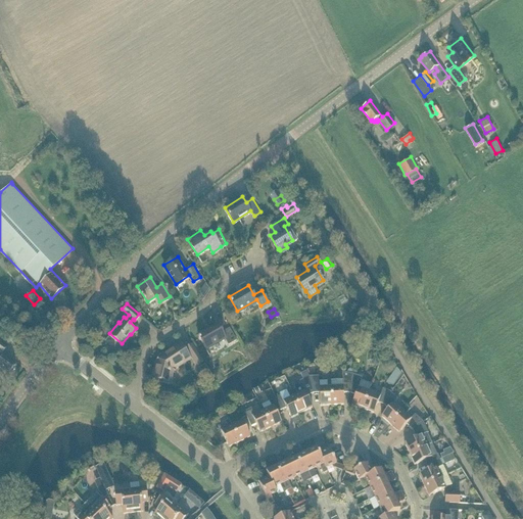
[(228,342),(235,338),(229,326),(222,330),(217,322),(197,333),(205,346),(225,335),(228,342)]
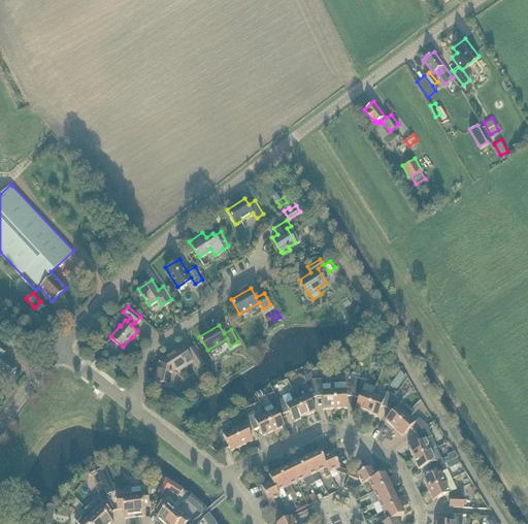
[(0,368),(9,375),(15,366),(1,356),(6,349),(0,344),(0,368)]
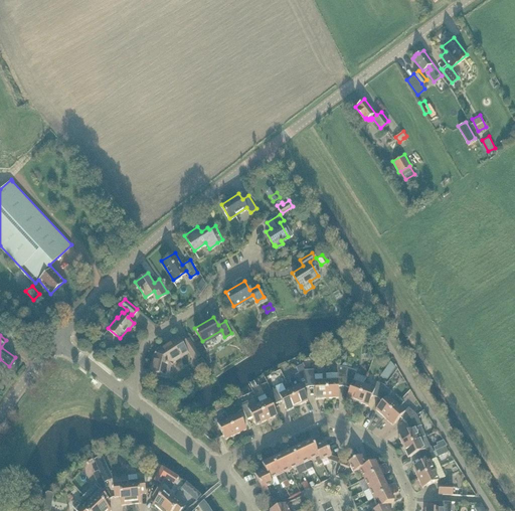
[(193,357),(198,354),(188,337),(181,342),(177,336),(157,348),(153,354),(150,369),(167,373),(170,362),(171,361),(188,350),(193,357)]
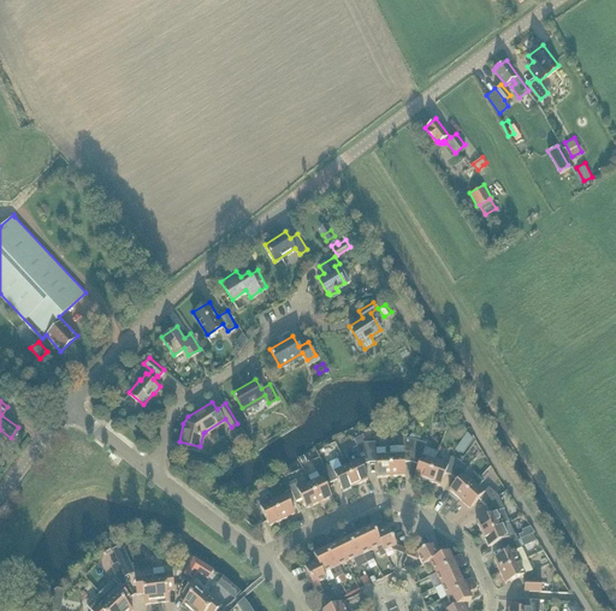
[(457,450),(467,434),(460,429),(450,445),(457,450)]
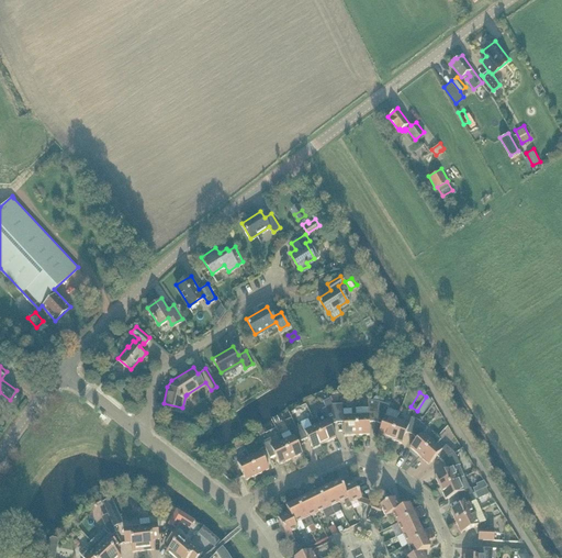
[(389,403),(381,401),(383,397),(380,395),(379,400),(375,420),(381,422),(378,433),(390,437),(396,419),(385,414),(389,403)]
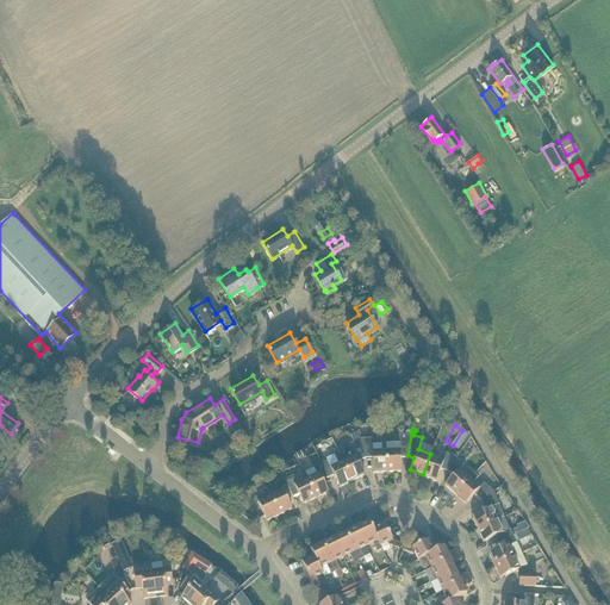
[(340,453),(353,479),(365,473),(358,459),(365,456),(360,436),(358,430),(350,432),(353,438),(349,441),(350,444),(342,449),(343,451),(340,453)]
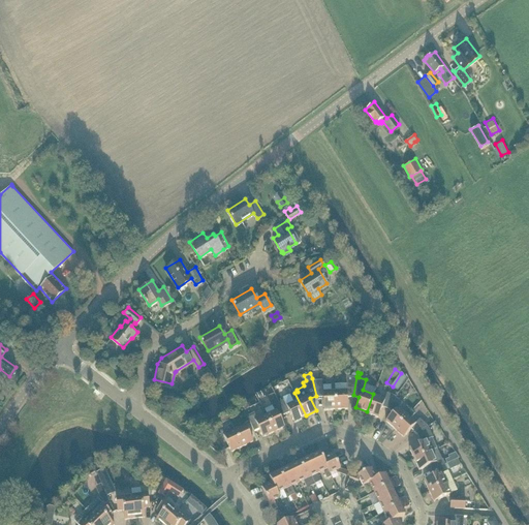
[(353,395),(356,376),(346,374),(346,382),(335,382),(336,407),(347,407),(347,395),(353,395)]
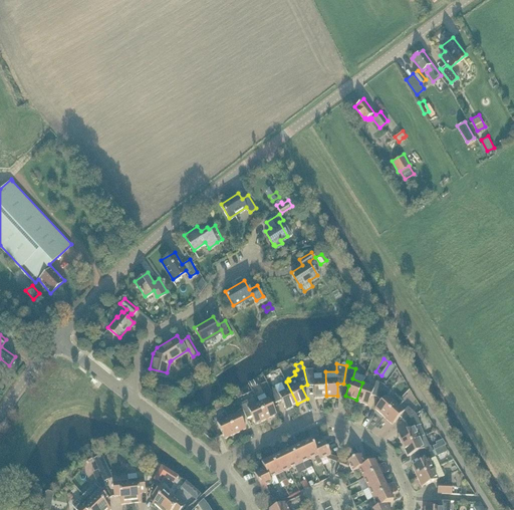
[(321,378),(313,378),(312,366),(303,367),(307,385),(313,385),(314,397),(326,396),(325,371),(321,371),(321,378)]
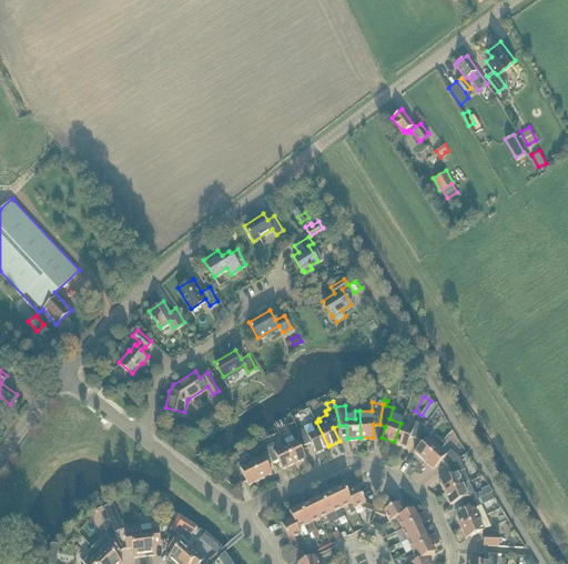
[(430,419),(428,418),(425,423),(416,437),(422,442),(414,451),(423,459),(440,439),(438,436),(435,441),(428,434),(430,431),(427,427),(432,422),(429,420),(430,419)]
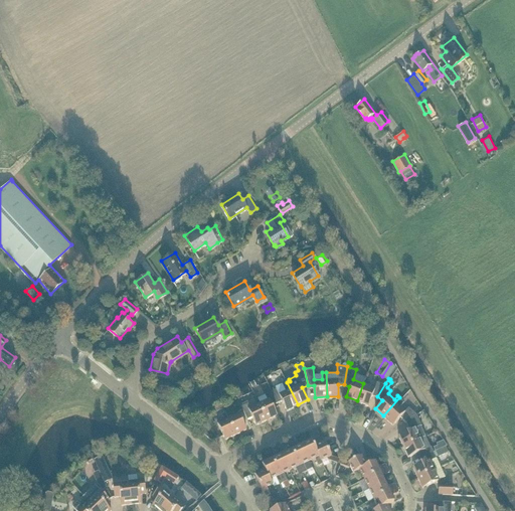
[(374,387),(368,385),(370,381),(364,379),(363,383),(357,400),(368,404),(371,394),(377,396),(385,383),(377,380),(374,387)]
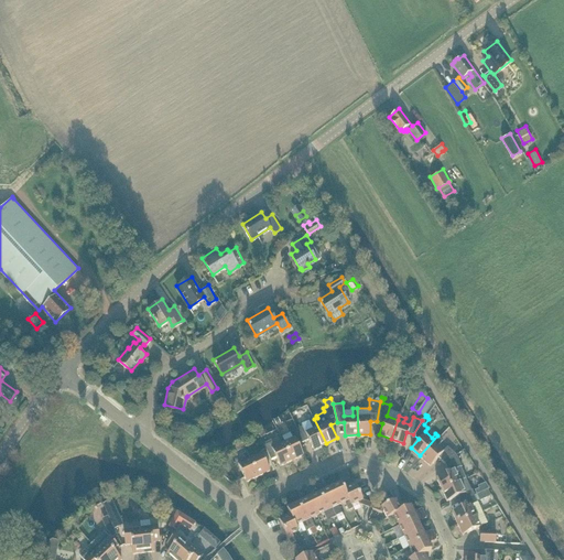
[(302,424),(297,427),(303,440),(308,438),(314,449),(326,443),(314,419),(310,421),(308,419),(302,422),(302,424)]
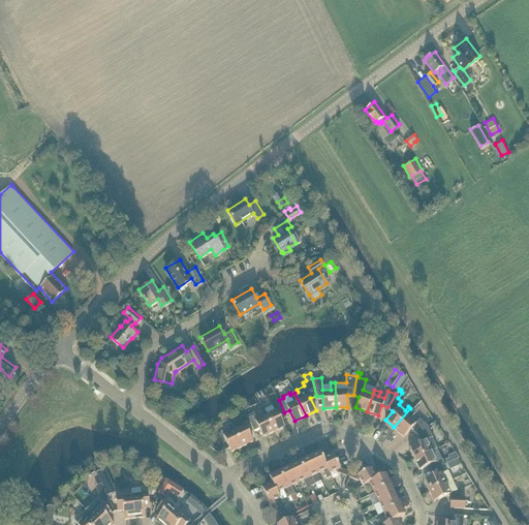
[(279,414),(284,412),(279,400),(272,403),(275,408),(266,413),(274,430),(284,425),(279,414)]
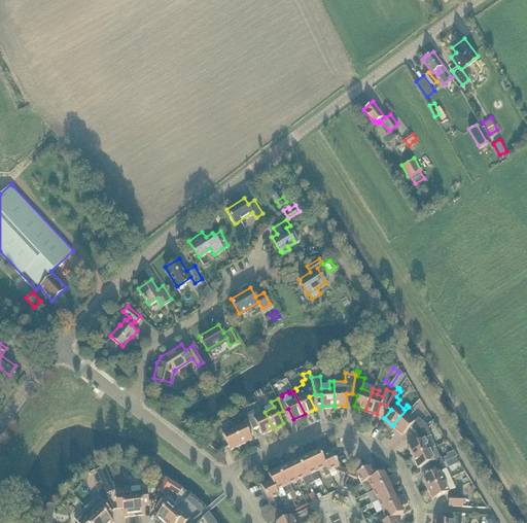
[(409,407),(392,425),(401,433),(409,425),(416,430),(426,422),(418,415),(414,418),(410,414),(413,411),(410,407),(409,407)]
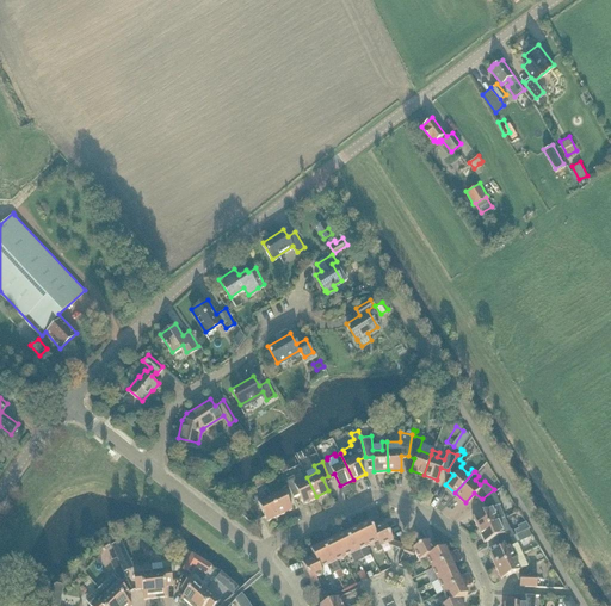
[(257,486),(264,482),(260,475),(253,478),(257,486)]
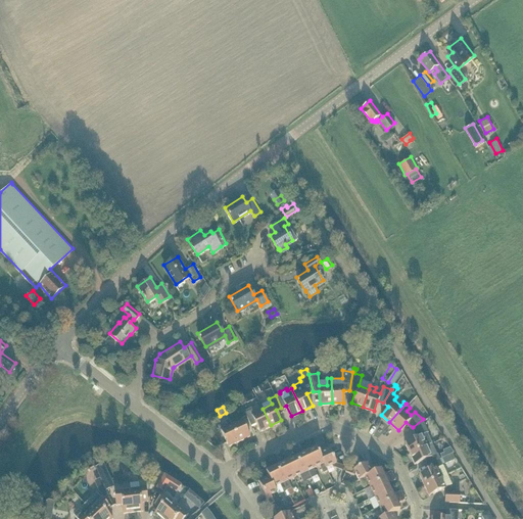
[(271,425),(263,409),(253,413),(250,407),(245,410),(251,422),(255,420),(260,429),(271,425)]
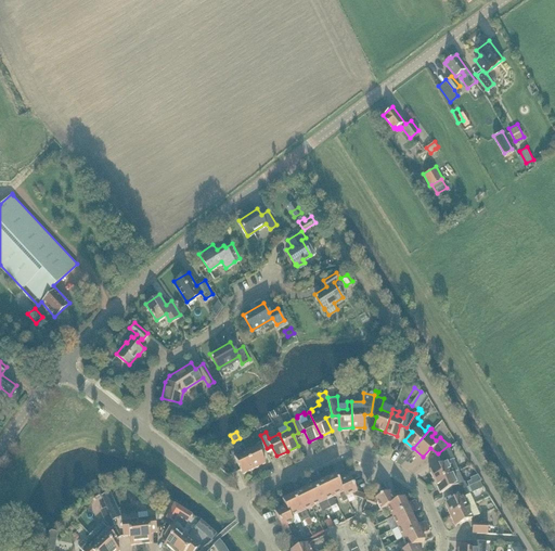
[(254,466),(246,449),(243,443),(239,445),(242,451),(234,455),(242,472),(254,466)]
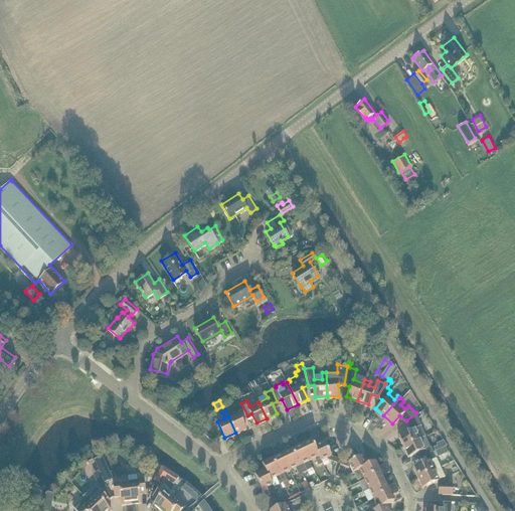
[(235,433),(244,429),(245,428),(238,411),(228,416),(235,433)]
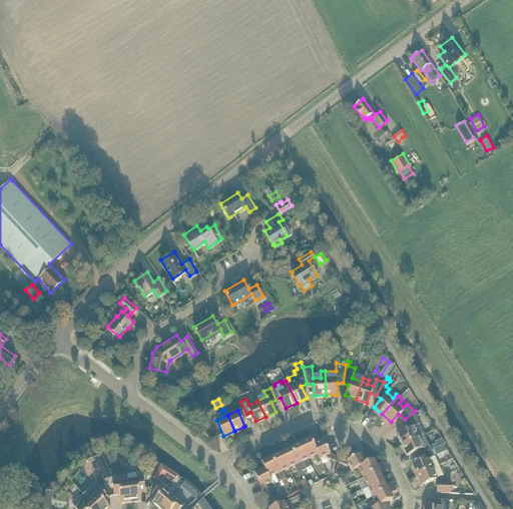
[(419,421),(416,412),(415,411),(405,419),(408,427),(397,432),(401,443),(418,435),(423,433),(424,433),(419,422),(419,421)]
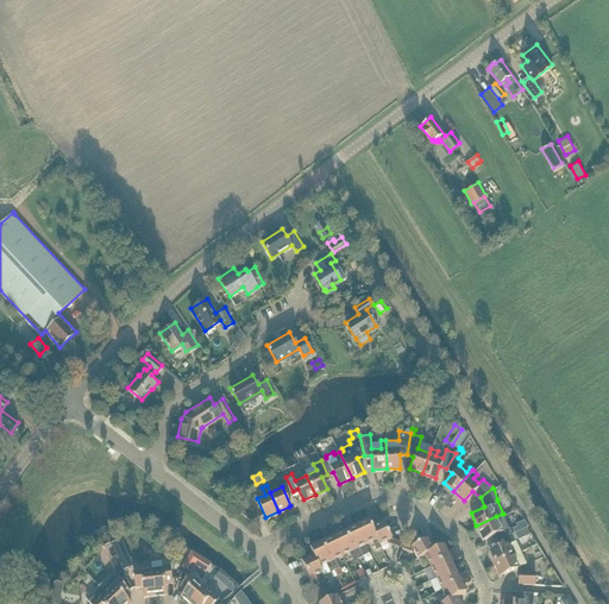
[(256,511),(248,515),(256,534),(264,530),(256,511)]
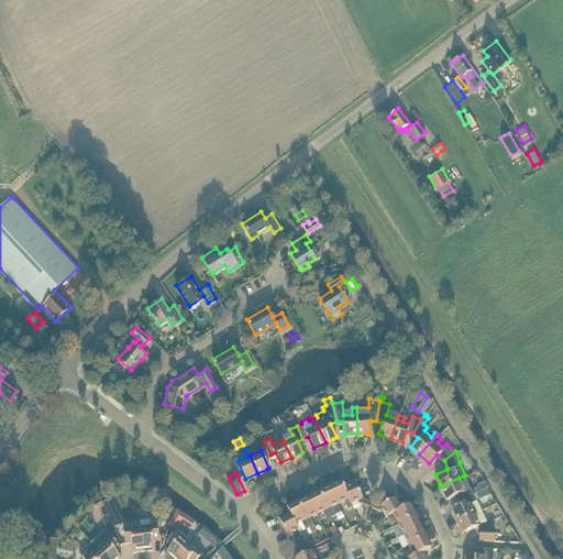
[(470,486),(464,475),(459,478),(440,486),(446,499),(456,493),(459,499),(473,492),(470,486)]
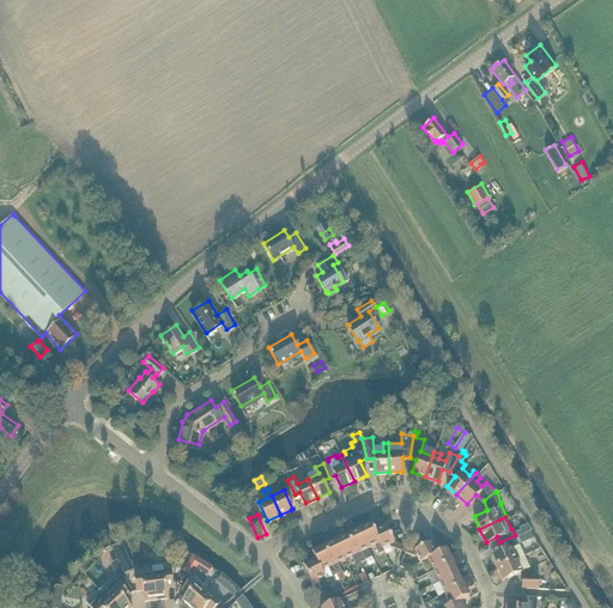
[(401,543),(394,540),(386,521),(374,527),(372,527),(382,546),(389,542),(390,545),(400,548),(401,543)]
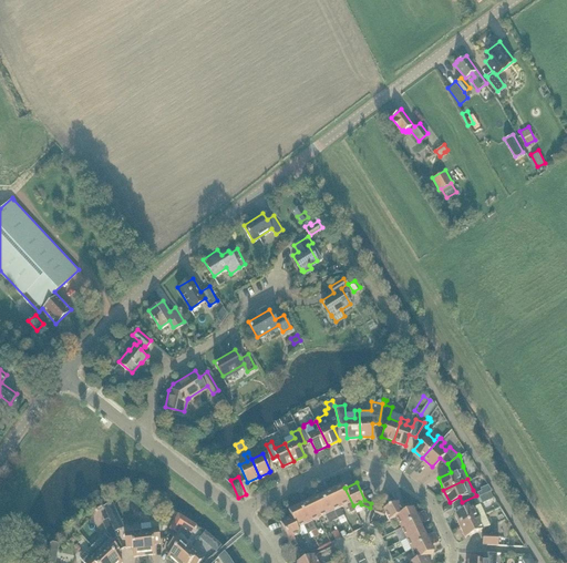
[(344,488),(346,488),(343,483),(334,487),(332,485),(331,487),(340,505),(347,502),(351,511),(356,509),(353,505),(344,488)]
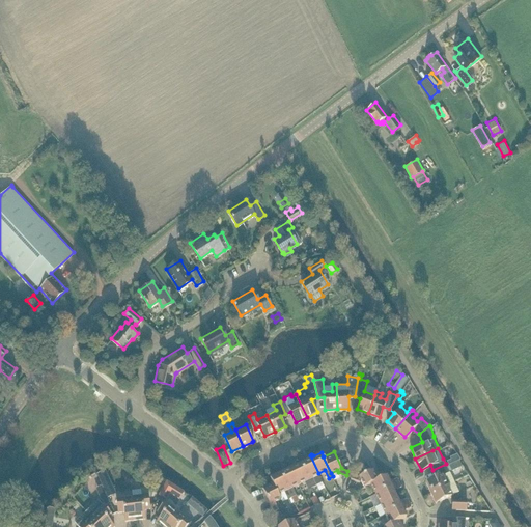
[(459,459),(459,458),(456,452),(450,455),(451,458),(447,460),(448,463),(456,460),(459,459)]
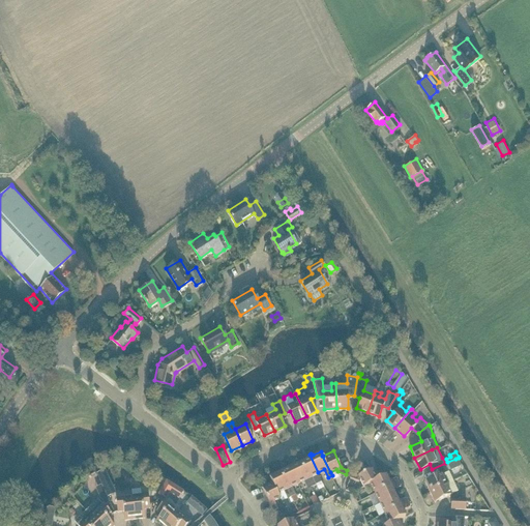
[(313,475),(318,472),(310,455),(307,456),(307,458),(300,461),(312,485),(316,483),(313,475)]
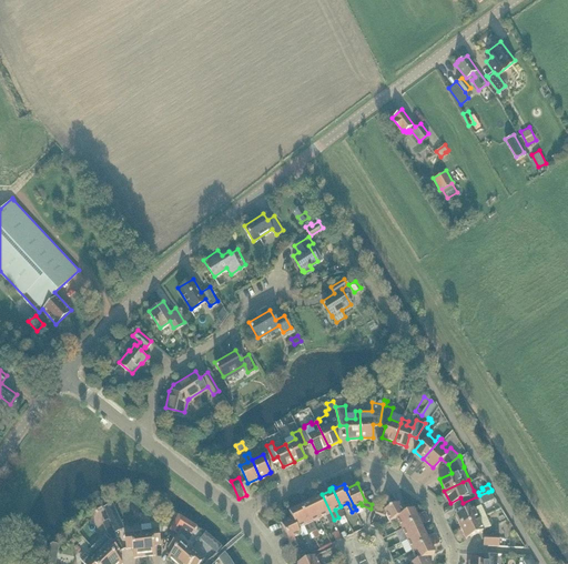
[(330,522),(334,520),(322,494),(313,497),(311,497),(320,517),(326,514),(330,522)]
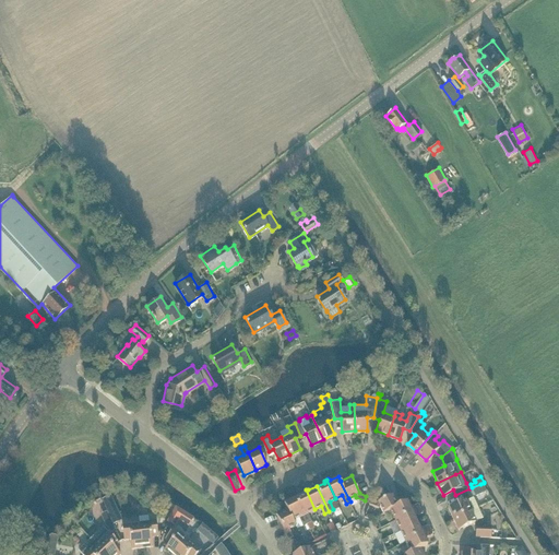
[(477,505),(472,494),(470,488),(455,495),(458,499),(448,505),(453,517),(477,505)]
